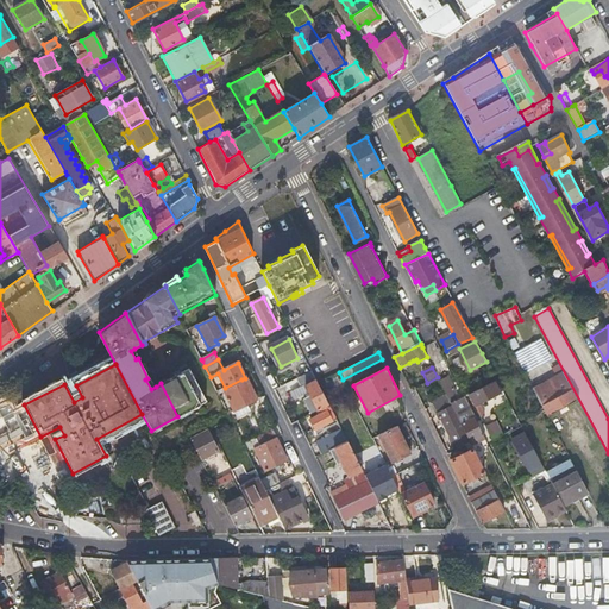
[(161,383),(177,416),(206,401),(189,369),(161,383)]
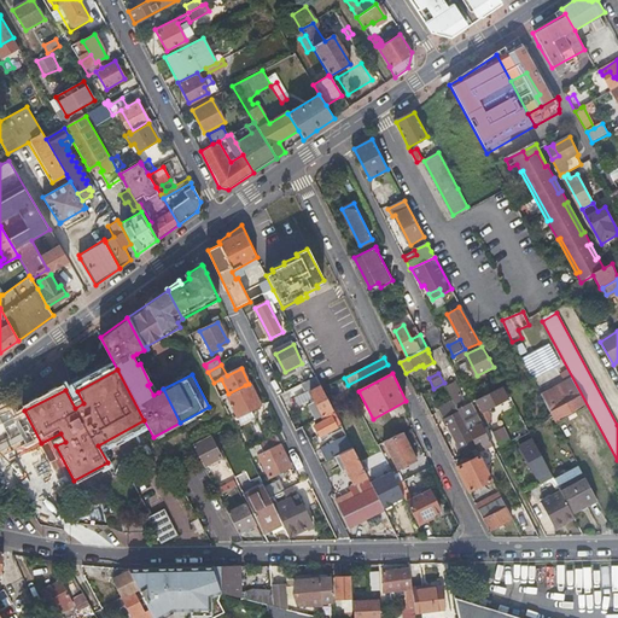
[(318,377),(305,384),(310,392),(322,386),(318,377)]
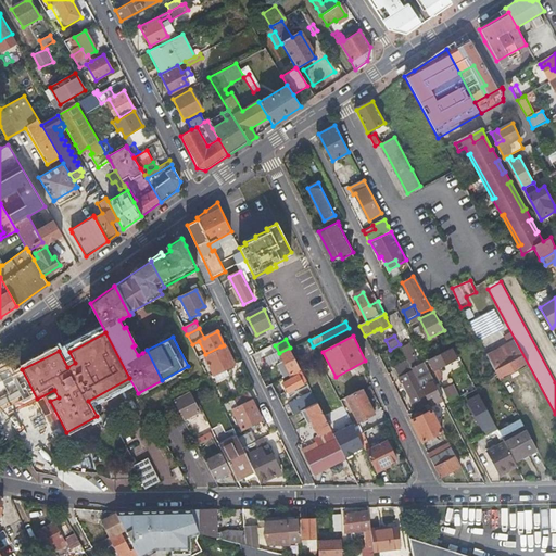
[(501,381),(529,366),(515,341),(487,356),(501,381)]
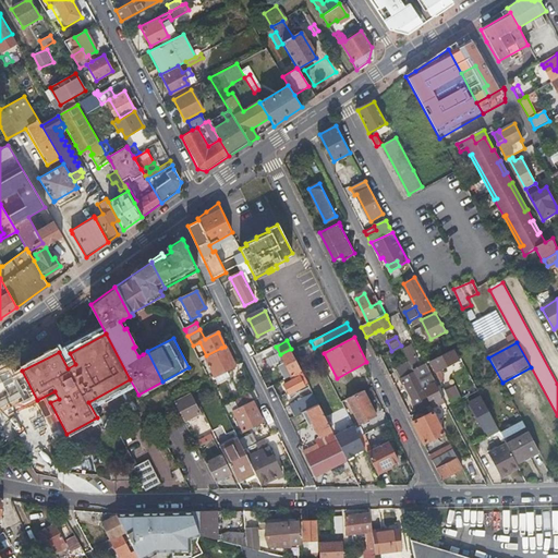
[(412,344),(404,349),(412,364),(420,360),(412,344)]
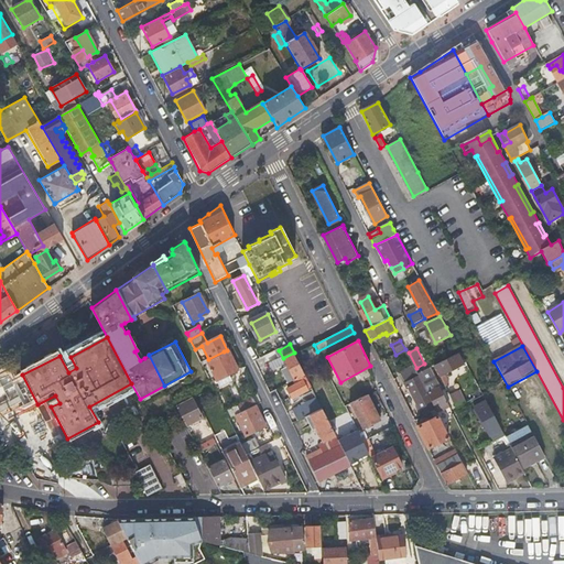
[(140,360),(144,358),(139,349),(137,350),(134,351),(140,360)]
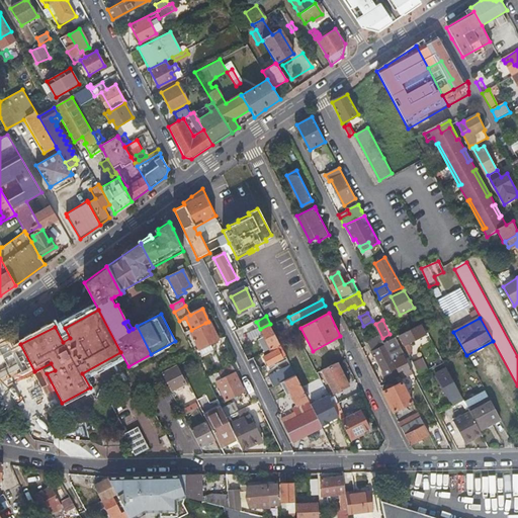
[(205,323),(191,330),(193,333),(191,334),(199,351),(210,345),(219,341),(210,324),(207,326),(205,323)]
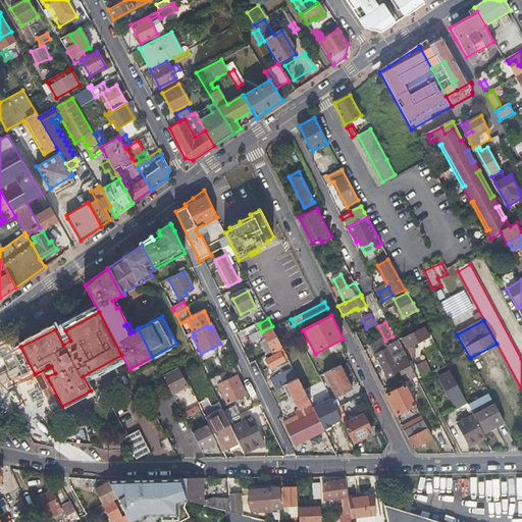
[(264,347),(268,356),(283,348),(272,326),(262,331),(269,344),(264,347)]
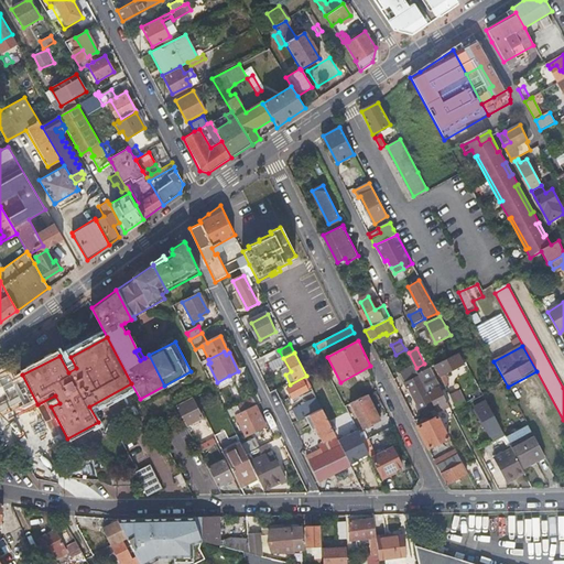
[(459,353),(434,366),(445,388),(451,384),(445,375),(465,364),(459,353)]
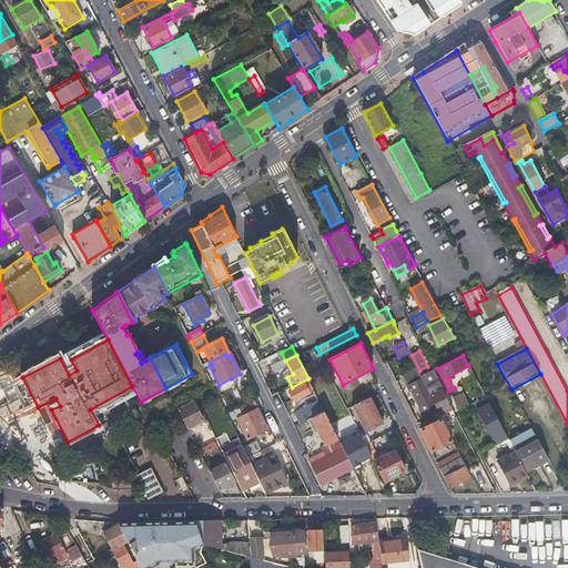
[(412,391),(427,419),(434,415),(438,413),(429,396),(428,392),(422,378),(416,369),(403,377),(411,391),(412,391)]
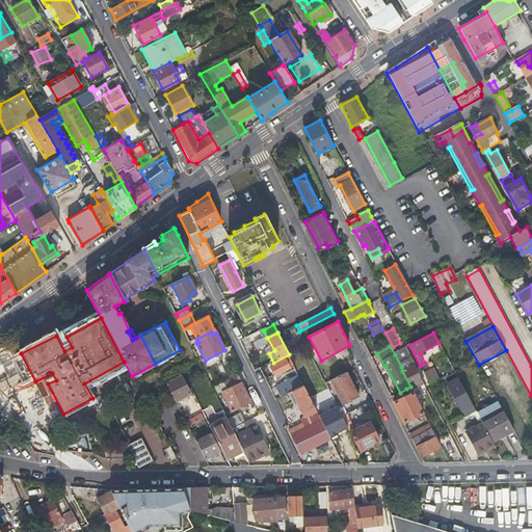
[(414,365),(405,348),(400,350),(409,367),(414,365)]
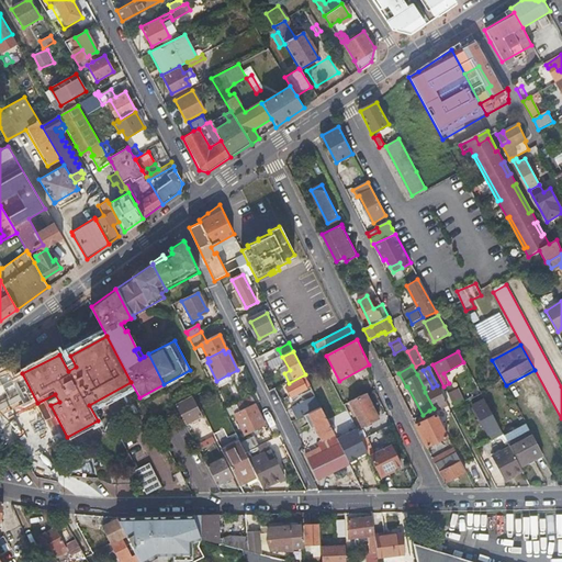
[(417,374),(424,388),(427,386),(420,373),(417,374)]
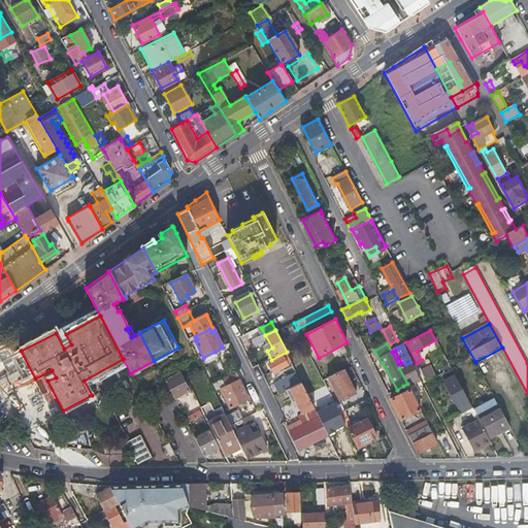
[(215,352),(203,358),(206,363),(218,358),(215,352)]
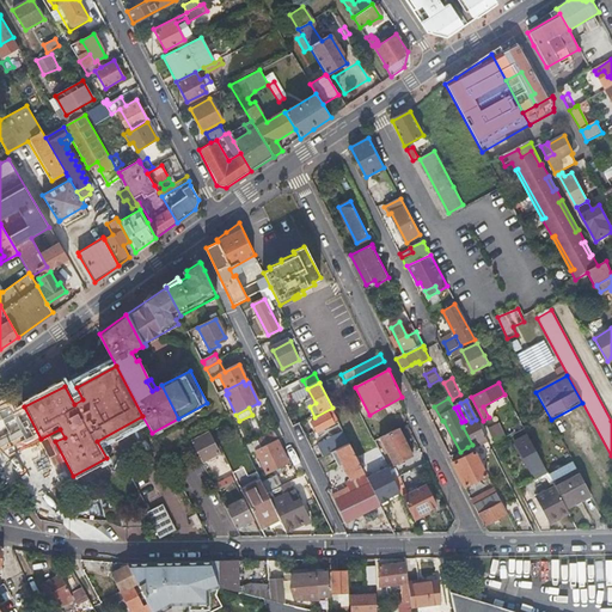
[(335,414),(332,410),(312,421),(318,433),(323,430),(325,434),(341,426),(335,414)]
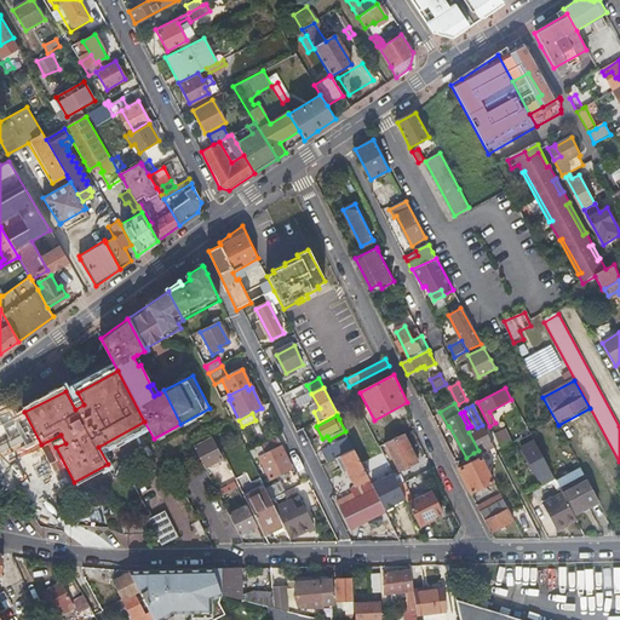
[(482,425),(477,428),(469,432),(478,451),(481,454),(488,451),(486,447),(492,445),(482,425)]
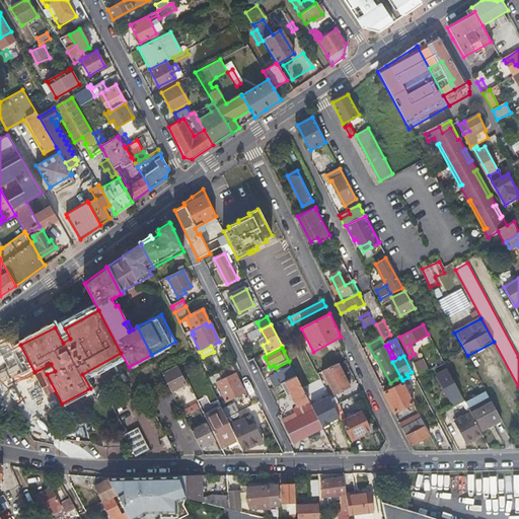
[(413,363),(420,376),(427,373),(422,363),(419,364),(417,361),(413,363)]
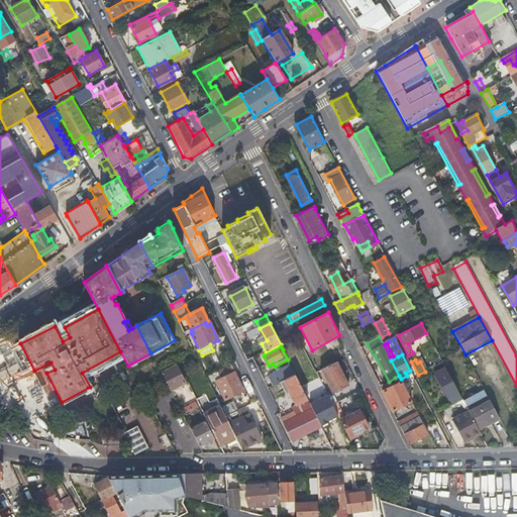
[(350,386),(338,363),(322,371),(325,379),(333,394),(350,386)]
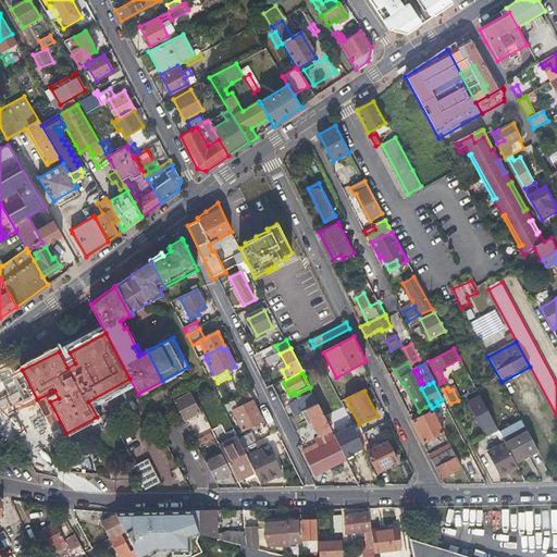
[(238,408),(252,401),(249,394),(234,400),(238,408)]
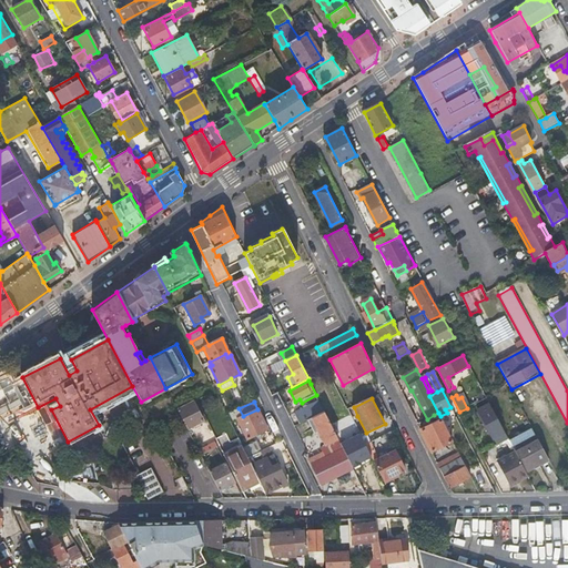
[(194,403),(178,411),(186,429),(203,422),(194,403)]
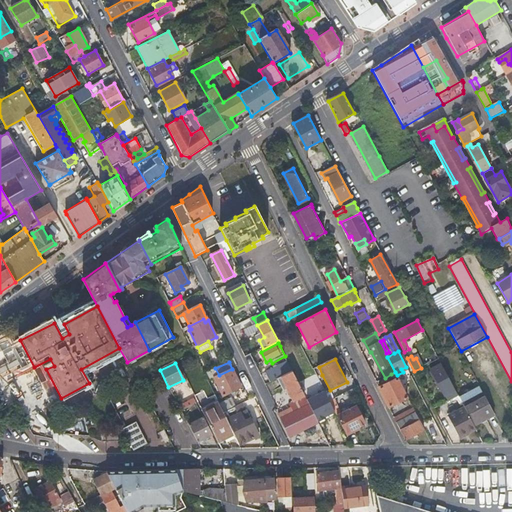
[(430,370),(447,403),(458,397),(440,364),(430,370)]
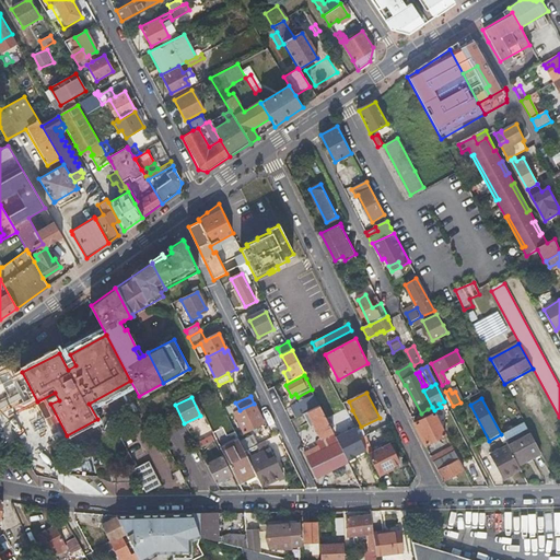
[(312,410),(321,406),(317,399),(307,404),(312,410)]
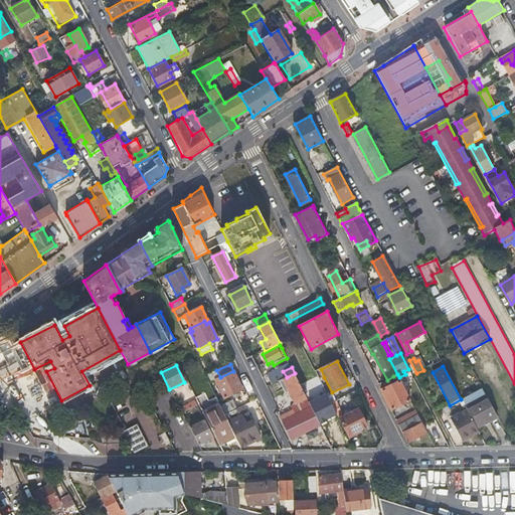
[(316,372),(319,379),(324,377),(321,369),(316,372)]
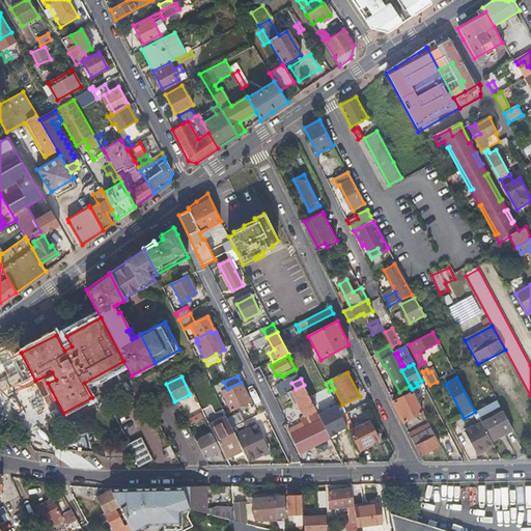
[(276,387),(281,397),(288,393),(292,391),(289,384),(287,382),(276,387)]
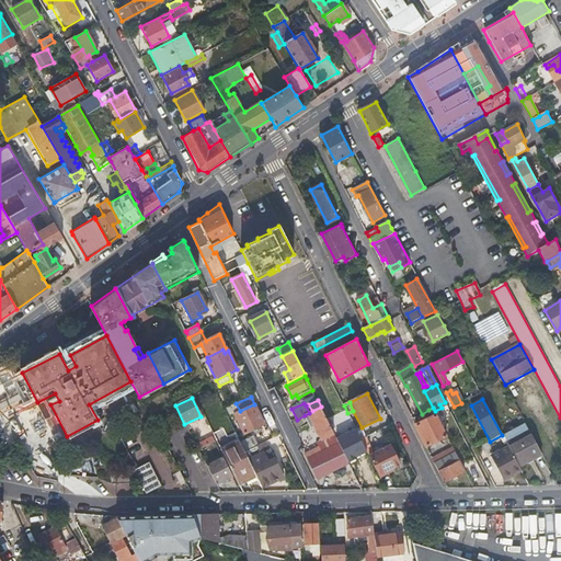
[(264,424),(254,404),(240,411),(235,414),(244,434),(264,424)]
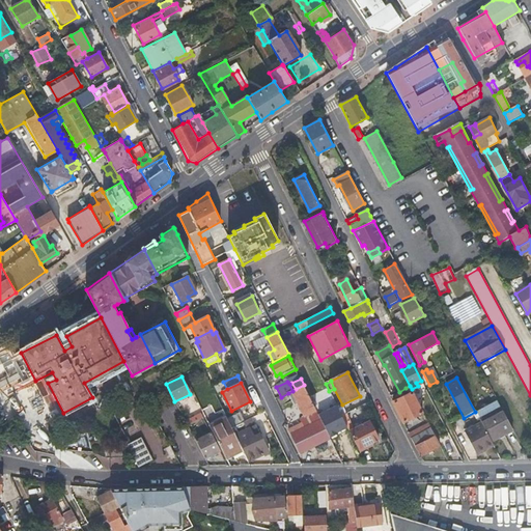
[(301,454),(331,440),(304,385),(296,389),(292,391),(288,393),(297,409),(301,407),(306,417),(309,422),(304,425),(289,431),(301,454)]
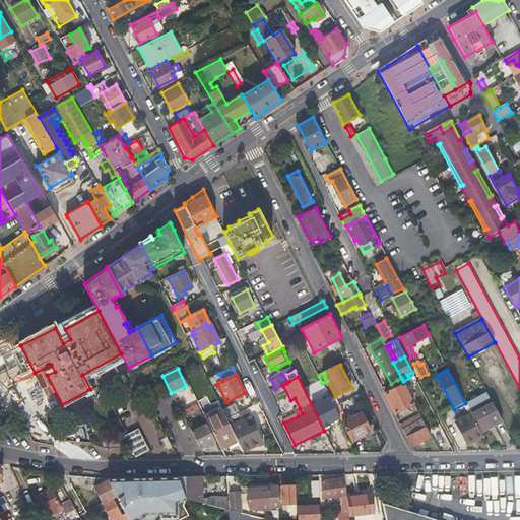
[(393,409),(395,413),(414,403),(404,384),(401,386),(385,394),(393,409)]
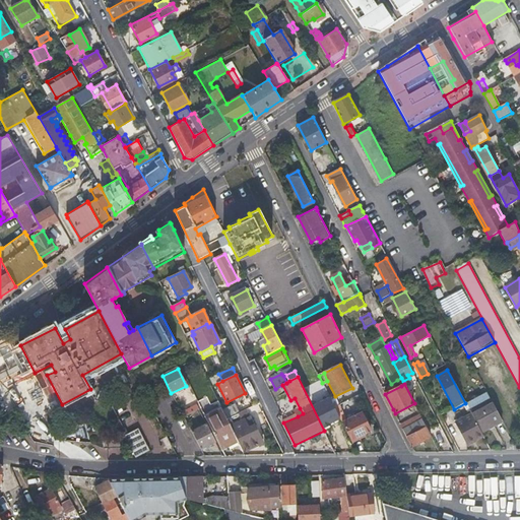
[(465,403),(469,411),(491,400),(486,392),(465,403)]
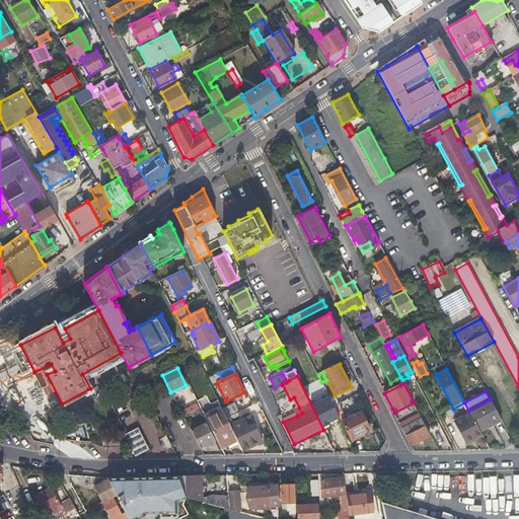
[(335,408),(347,400),(344,394),(330,400),(332,403),(335,408)]
